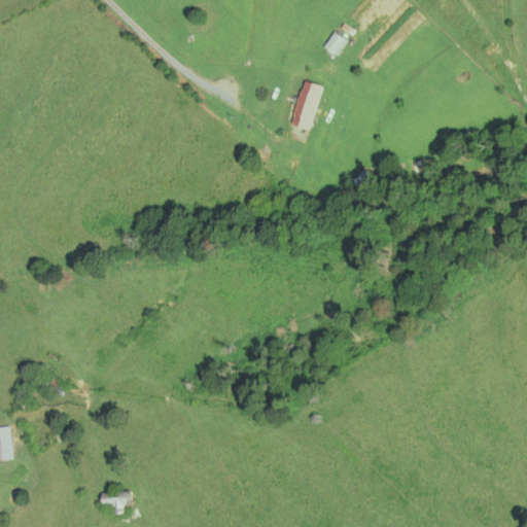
[(326,46),(338,55),(348,40),(337,32),(326,46)]
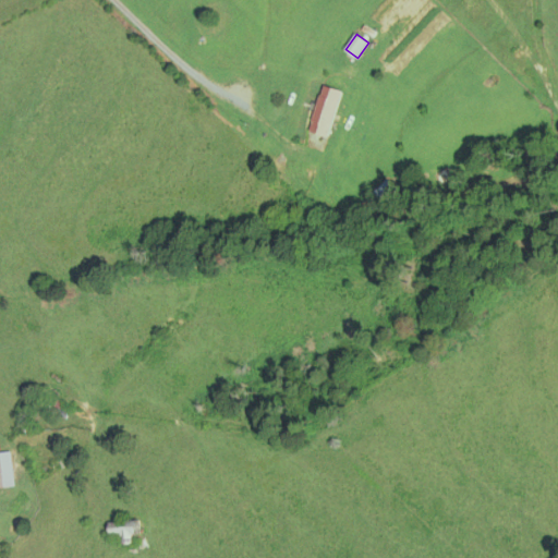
[(344,92),(325,85),(311,131),(329,137),(344,92)]
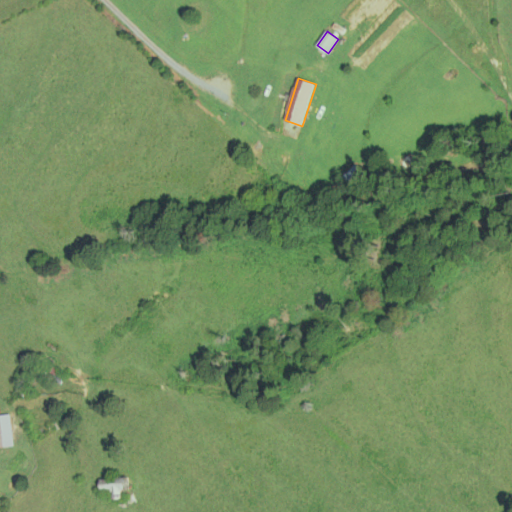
[(57,370),(47,362),(40,372),(49,379),(57,370)]
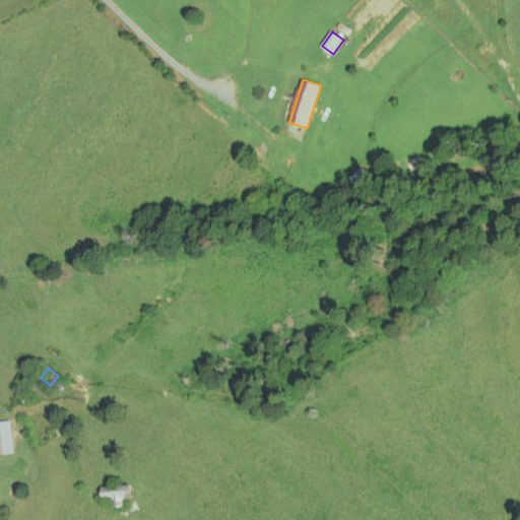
[(0,447),(13,447),(11,421),(0,421),(0,447)]
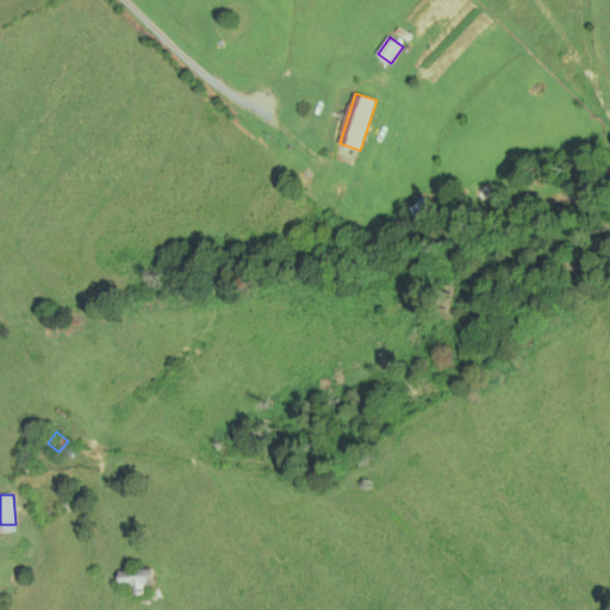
[(120,572),(122,586),(156,583),(155,568),(120,572)]
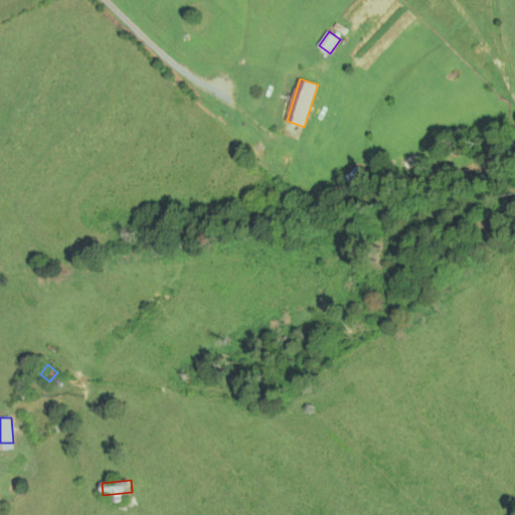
All buildings are outlined.
